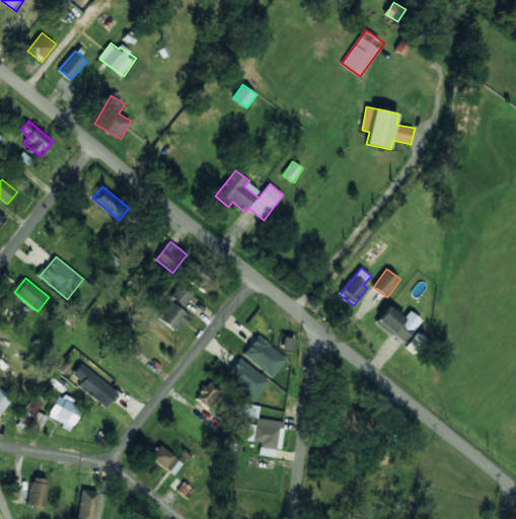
[(185,309),(197,294),(183,284),(157,316),(176,330),(181,324),(185,326),(194,316),(185,309)]
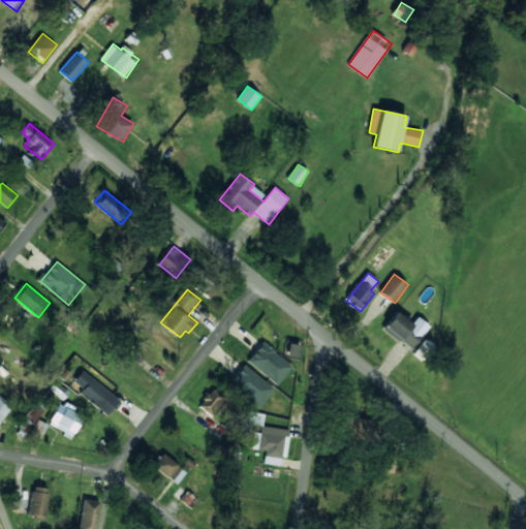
[(414,347),(425,333),(396,313),(385,329),(414,347)]
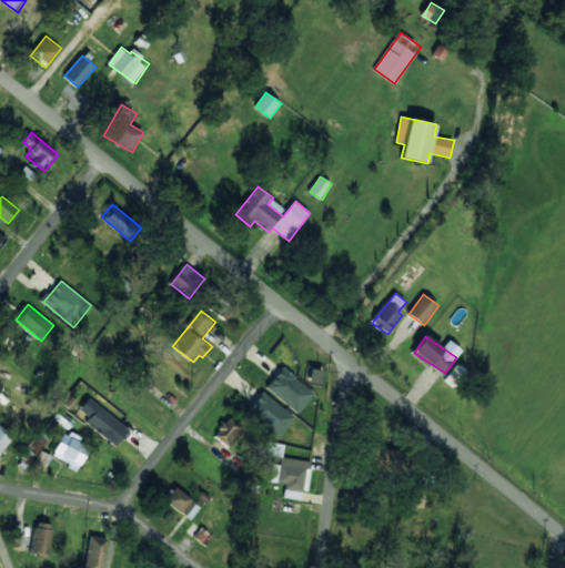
[(324,368),(311,366),(310,383),(322,384),(324,368)]
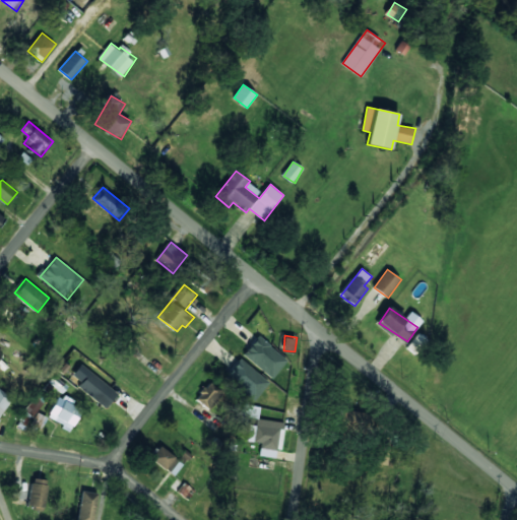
[(274,379),(288,360),(259,336),(244,354),(274,379)]
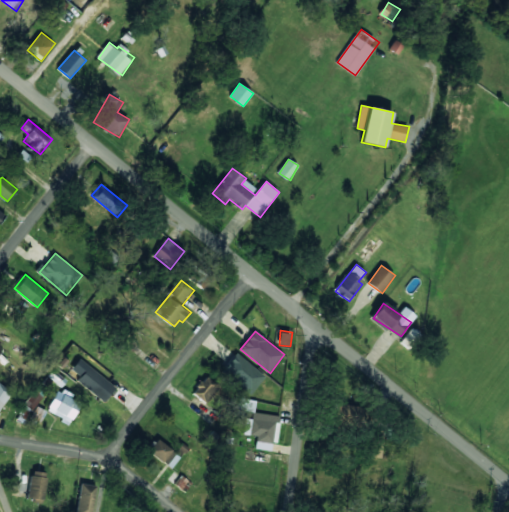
[(252,395),(266,375),(237,353),(222,372),(252,395)]
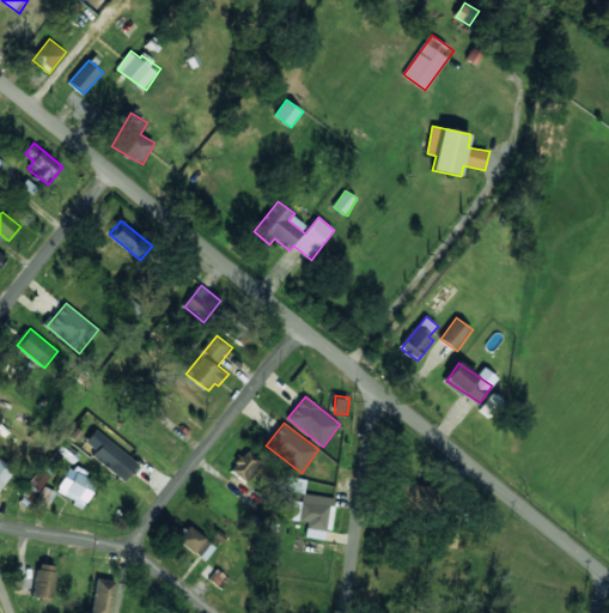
[(98,450),(93,456),(127,481),(140,463),(97,429),(87,442),(98,450)]
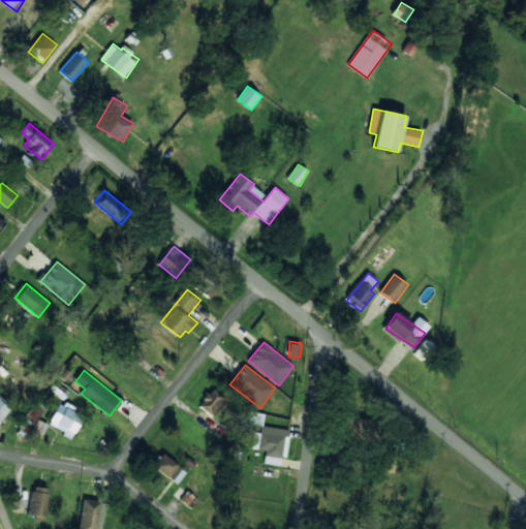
[(214,417),(227,399),(214,389),(200,407),(214,417)]
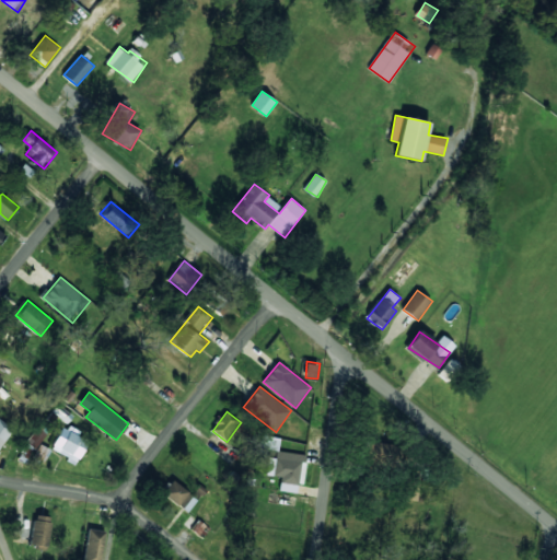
[(0,450),(15,430),(0,418),(0,450)]
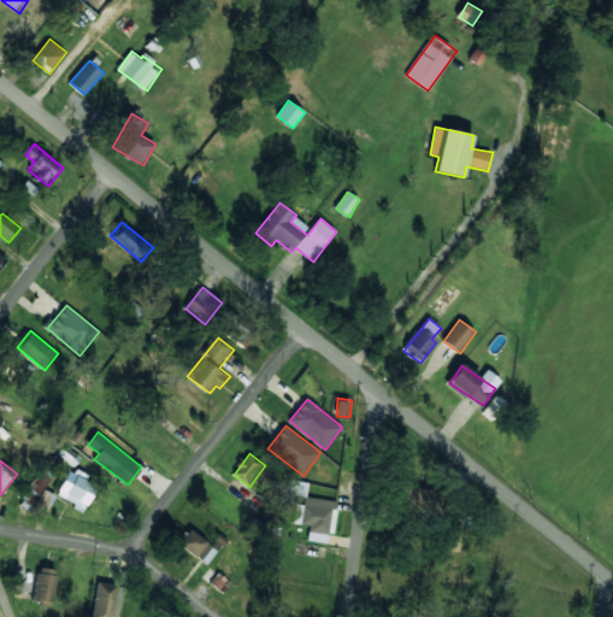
[(88,509),(93,494),(87,492),(92,476),(70,468),(59,499),(88,509)]
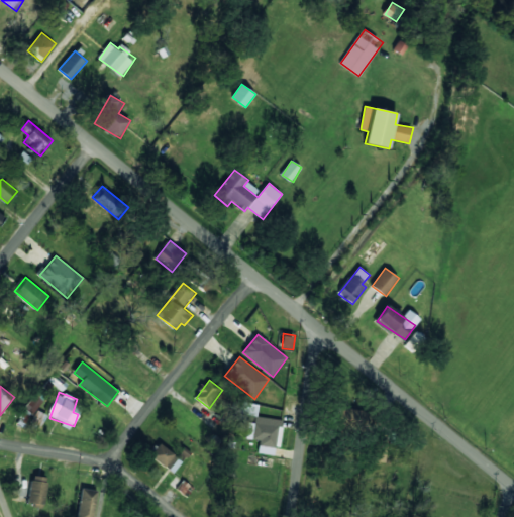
[(45,400),(36,394),(25,410),(34,416),(45,400)]
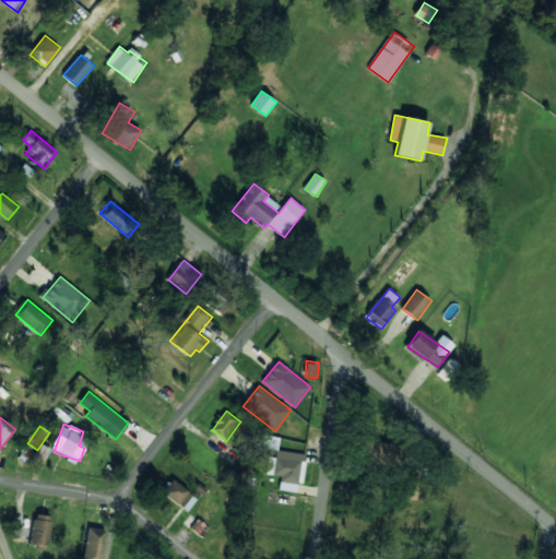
[(282,438),(264,435),(262,447),(280,450),(282,438)]
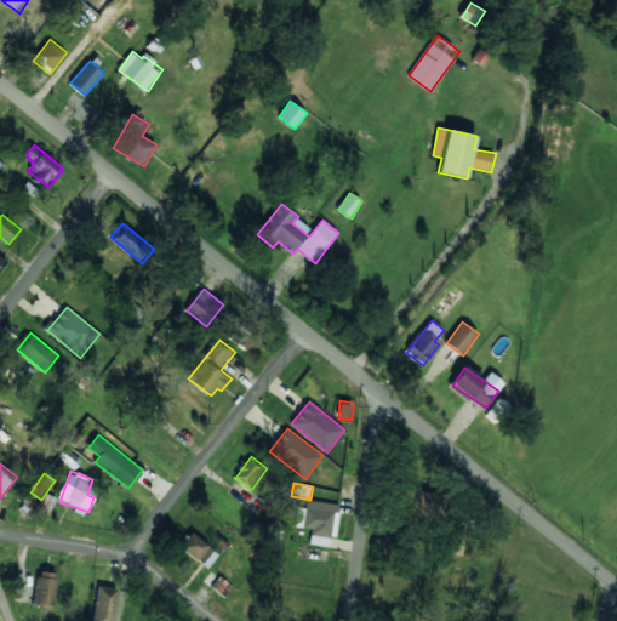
[(438,511),(438,491),(407,491),(406,510),(438,511)]
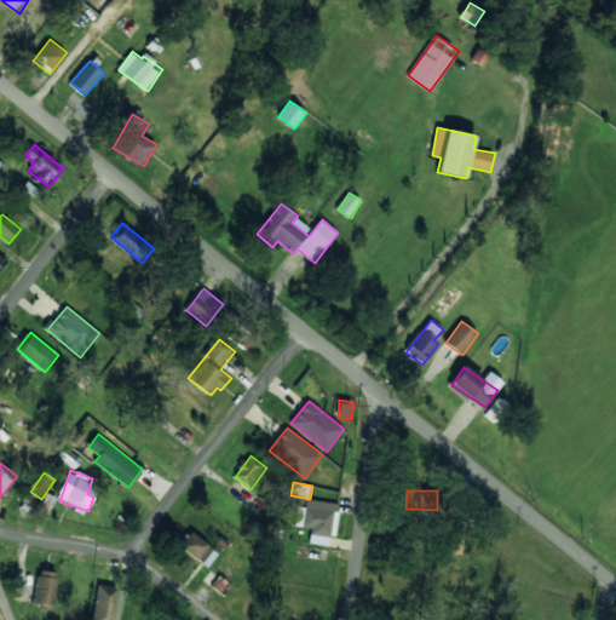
[(58,498),(46,492),(39,506),(51,512),(58,498)]
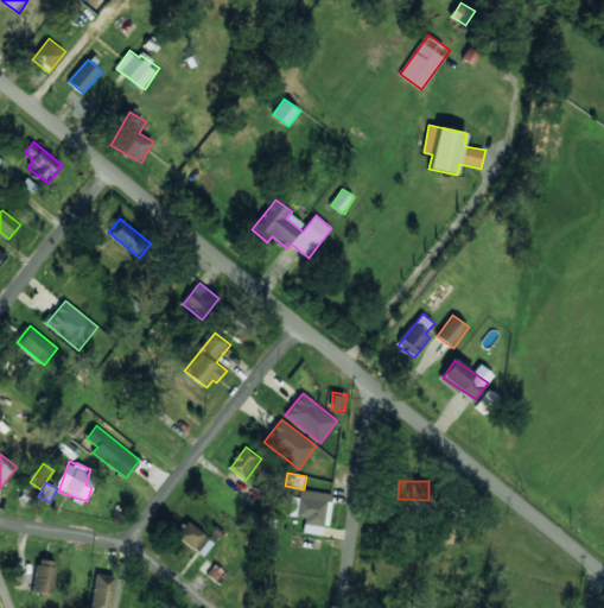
[(335,494),(302,489),(300,498),(293,498),(291,515),(306,518),(305,532),(323,536),(324,525),(330,526),(335,494)]
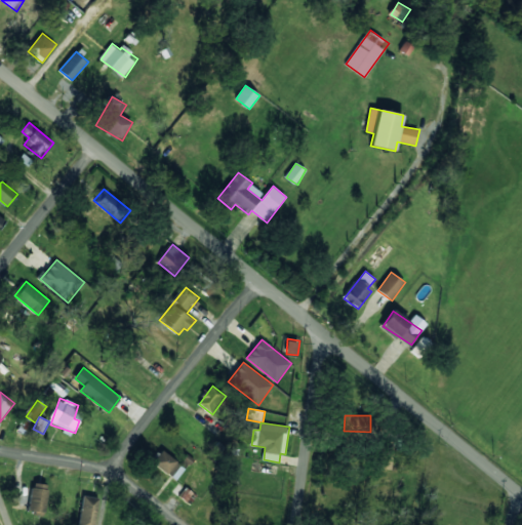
[(187,469),(163,450),(154,462),(177,481),(187,469)]
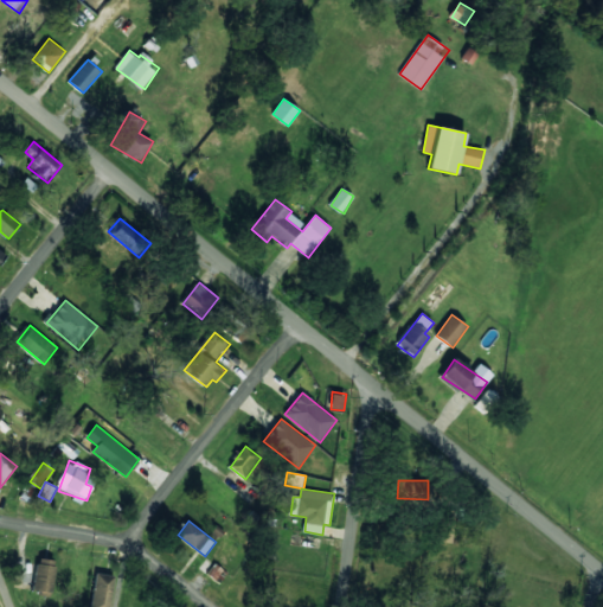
[(57,560),(38,558),(36,590),(55,593),(57,560)]
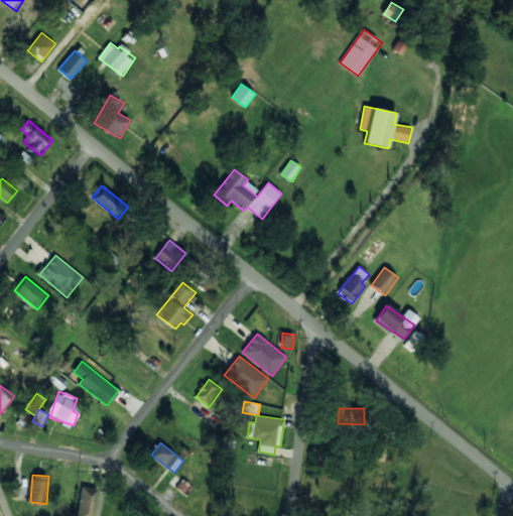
[(177,489),(189,497),(196,488),(184,480),(177,489)]
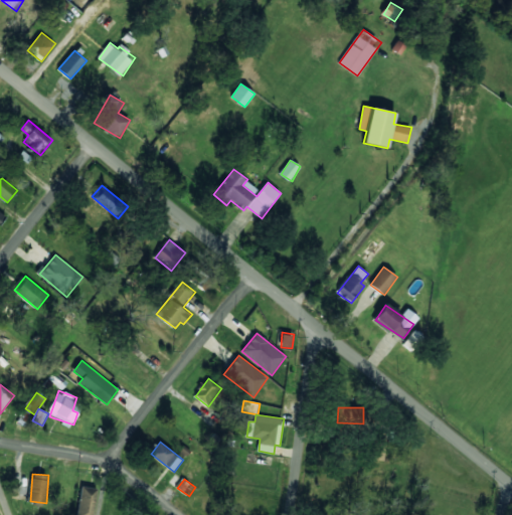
[(78,514),(95,514),(98,488),(81,487),(78,514)]
